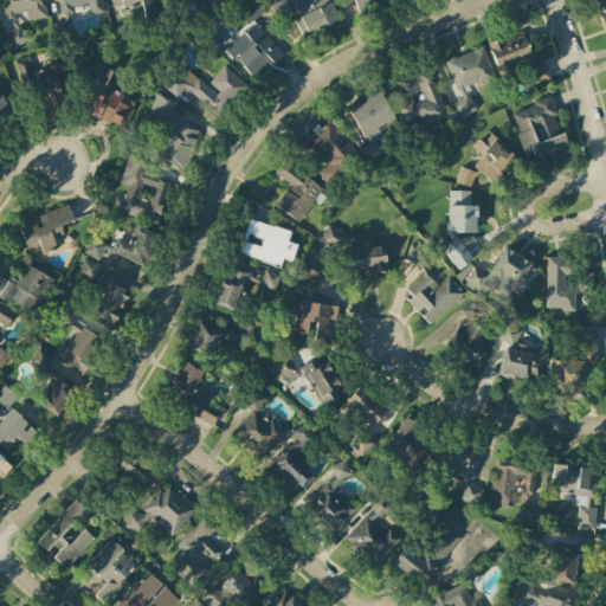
[(47,18),(44,0),(2,0),(7,33),(10,33),(11,46),(23,45),(19,13),(26,13),(27,20),(47,18)]
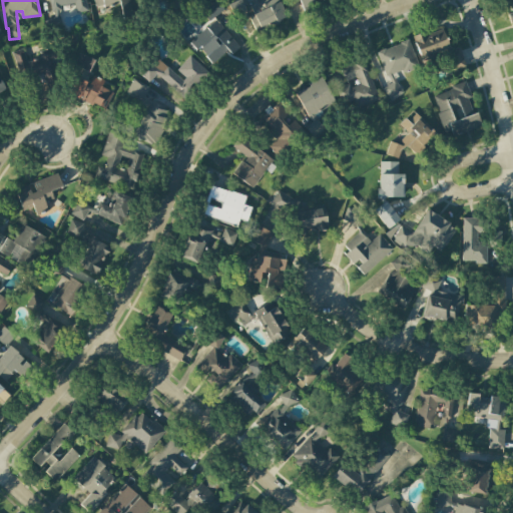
[(88,11),(85,0),(45,0),(52,25),(61,23),(58,7),(74,3),(76,13),(88,11)]
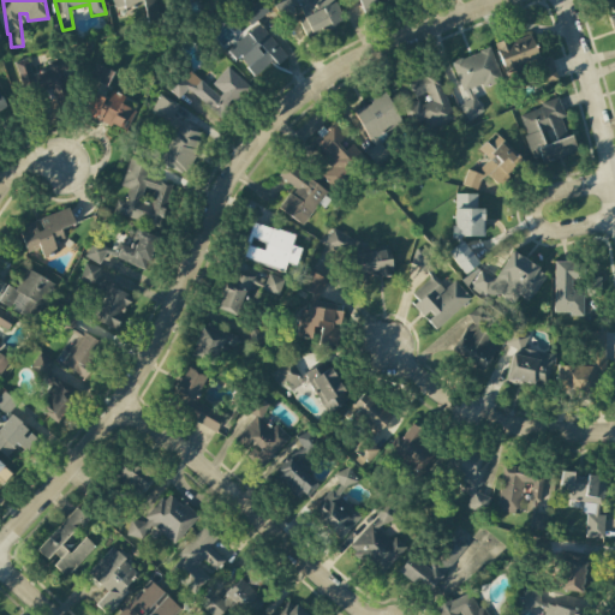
[(155,0),(112,0),(114,10),(143,5),(147,22),(159,19),(155,0)]
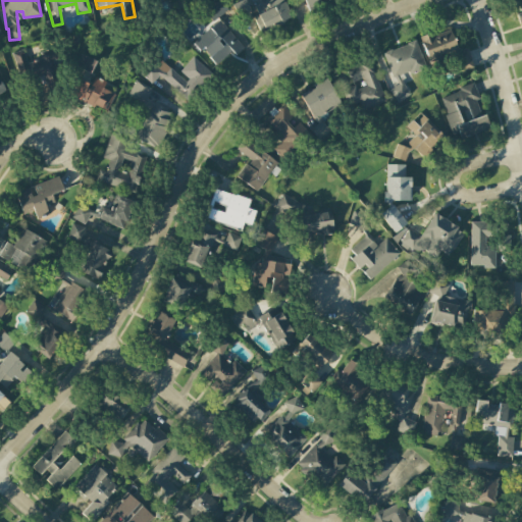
[(227,10),(219,0),(205,11),(213,21),(227,10)]
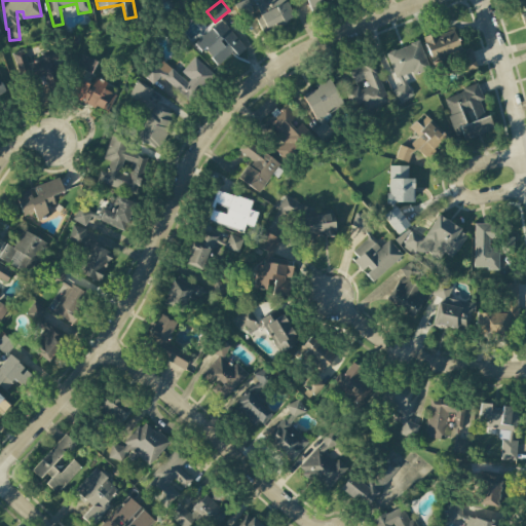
[(252,11),(248,0),(246,0),(235,4),(239,16),(252,11)]
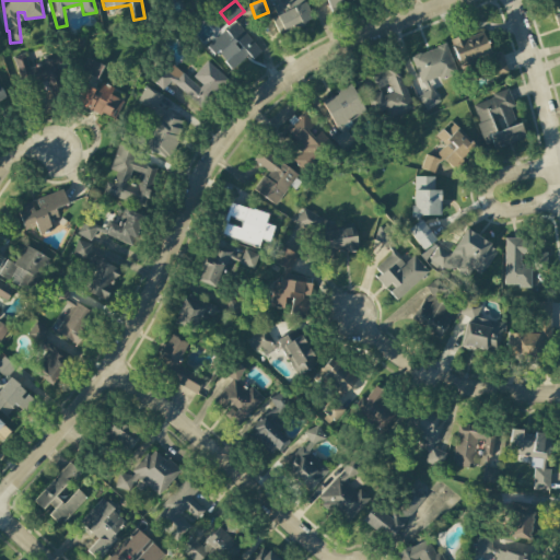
[(283,0),(272,4),(276,15),(272,16),(278,34),(312,21),(304,0),(283,0)]
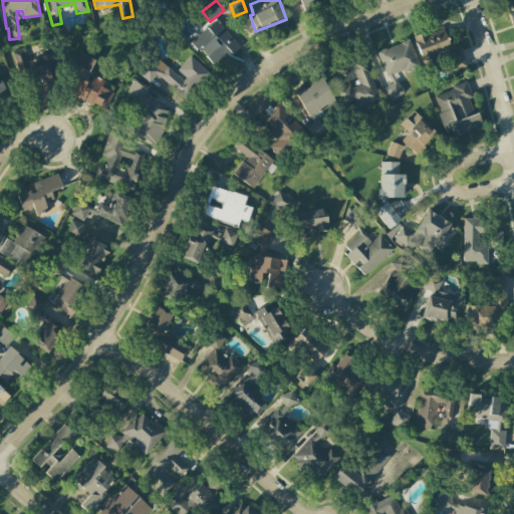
[(316,0),(290,0),(292,4),(300,1),(303,11),(317,6),(315,1),(316,0)]
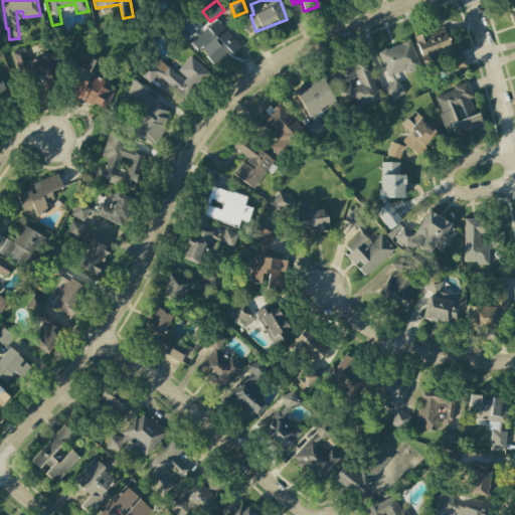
[(238,45),(216,20),(192,41),(214,66),(238,45)]
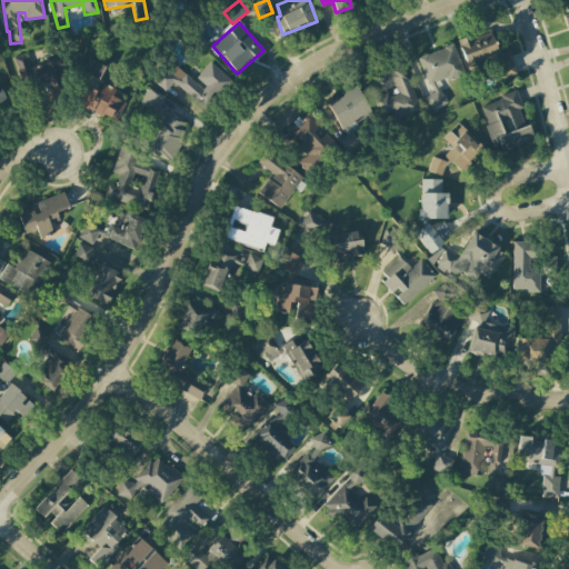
[(458,43),(467,66),(499,52),(489,30),(458,43)]
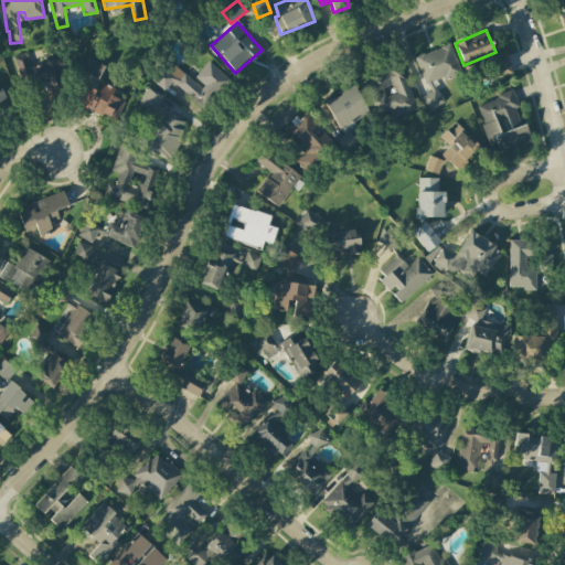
[(415,56),(428,94),(423,96),(428,110),(441,105),(434,83),(461,73),(450,44),(415,56)]
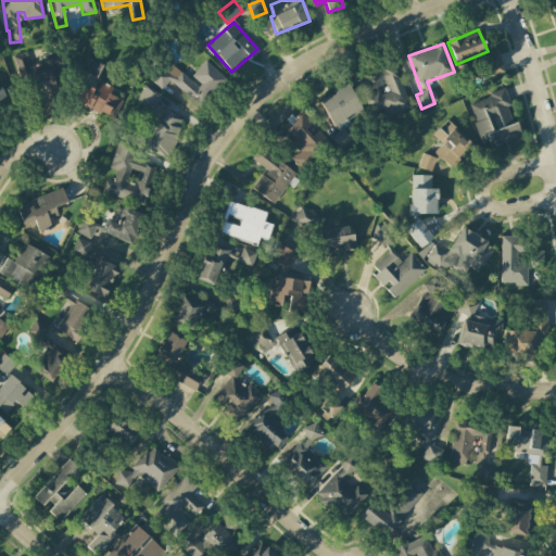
[(13,57),(24,89),(47,81),(51,97),(65,92),(57,63),(60,62),(57,51),(42,55),(45,63),(29,67),(24,53),(13,57)]
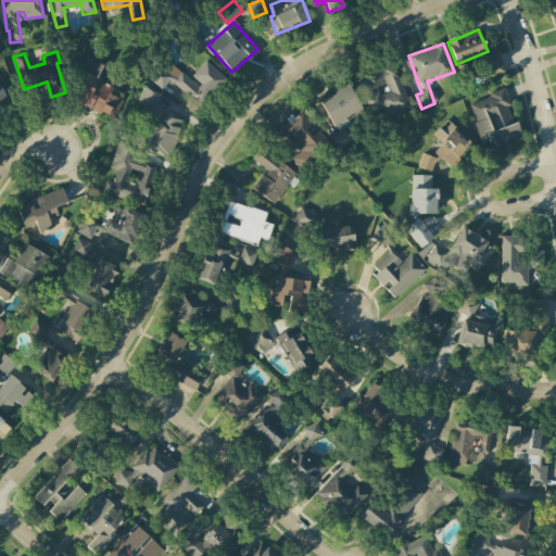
[(505,73),(498,52),(482,58),(489,77),(505,73)]
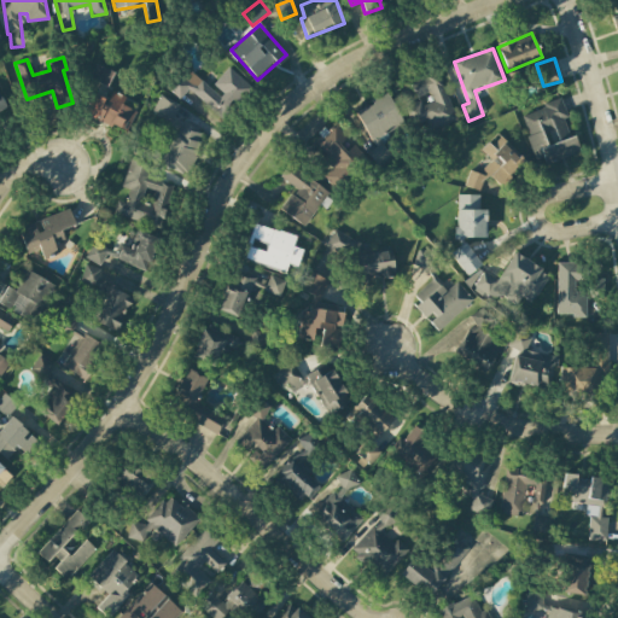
[(115,74),(94,64),(85,86),(95,91),(85,114),(126,133),(135,112),(121,105),(124,97),(108,89),(115,74)]
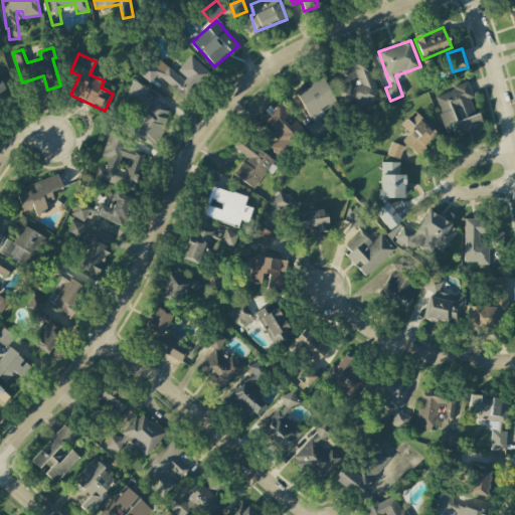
[(207,71),(190,56),(176,73),(154,55),(139,73),(151,83),(157,76),(183,99),(207,71)]
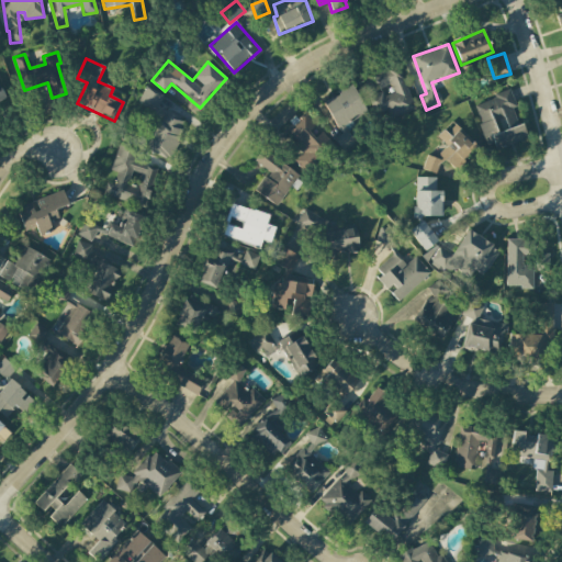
[(414,105),(396,65),(371,76),(375,87),(364,91),(378,122),(414,105)]
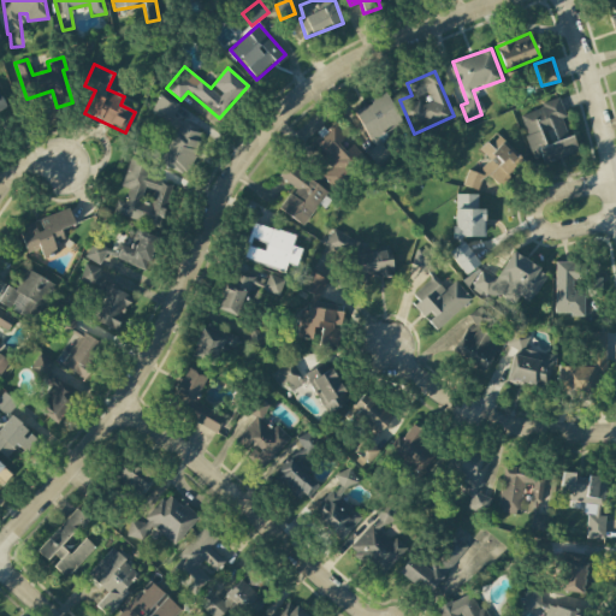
[(152,112),(175,122),(157,160),(185,175),(206,132),(173,117),(179,104),(160,94),(152,112)]
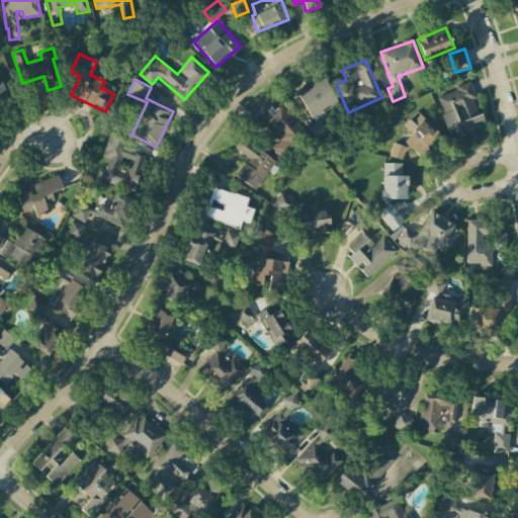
[(486,127),(481,112),(477,113),(471,99),(476,98),(470,84),(435,96),(450,140),(486,127)]
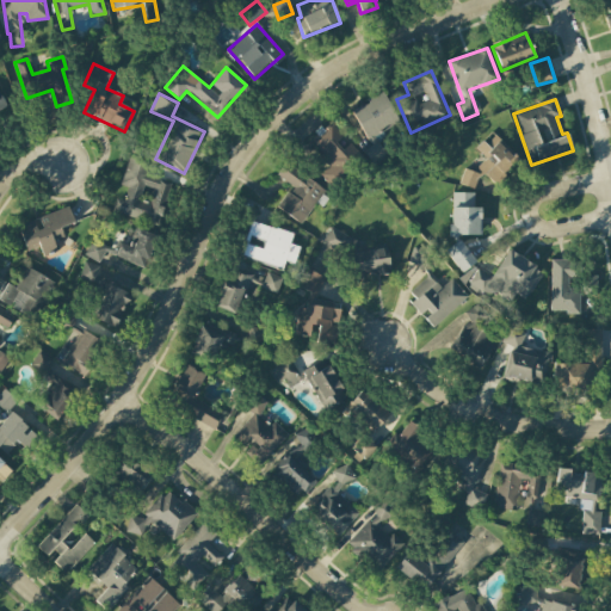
[(329,165),(319,176),(332,189),(364,159),(346,140),(329,122),(308,142),(329,165)]
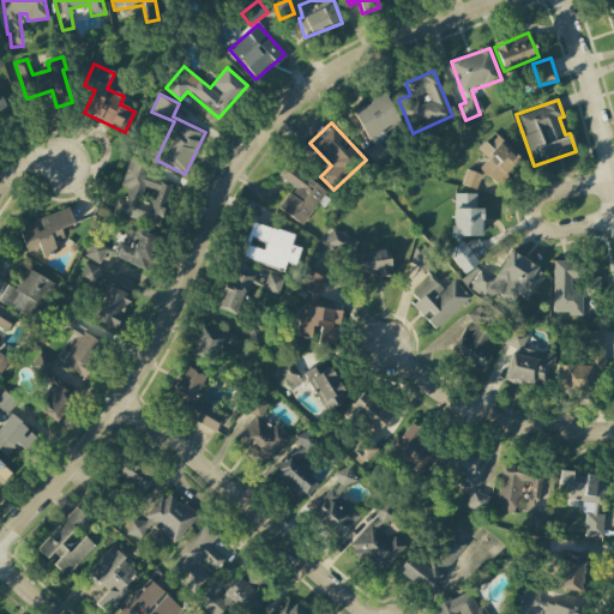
[(480,168),(497,184),(519,160),(494,136),(480,151),(488,158),(480,168)]
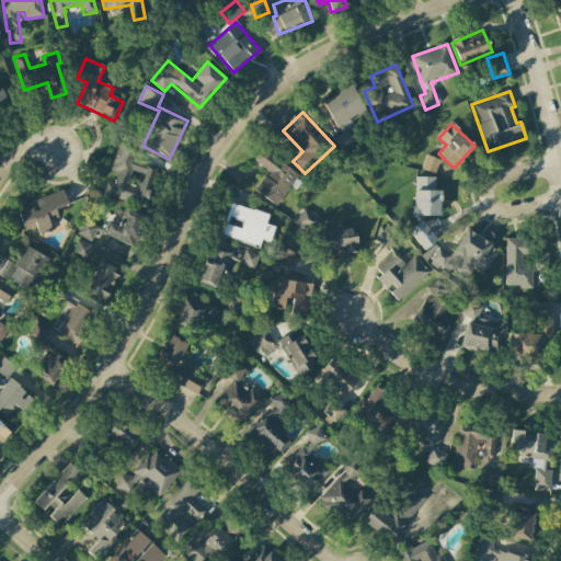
[(147,206),(158,160),(115,150),(111,171),(113,171),(107,196),(147,206)]
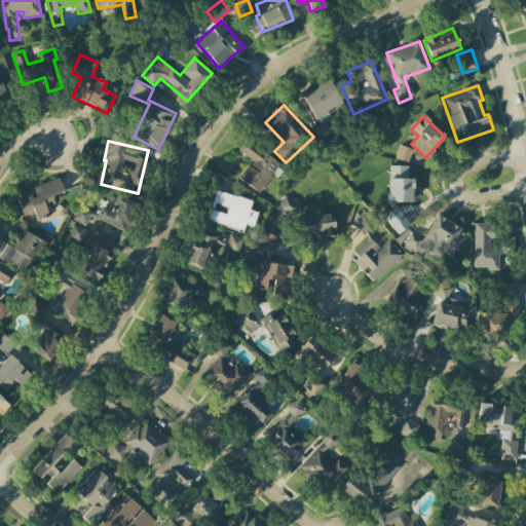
[(261,194),(280,164),(245,141),(237,151),(252,160),(239,180),(261,194)]
